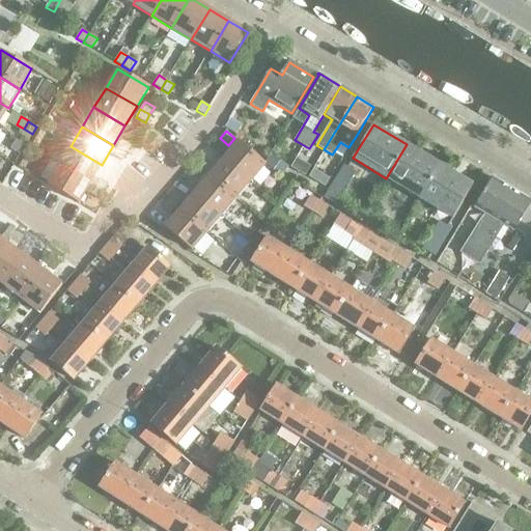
[(121,140),(117,147),(127,154),(131,145),(121,140)]
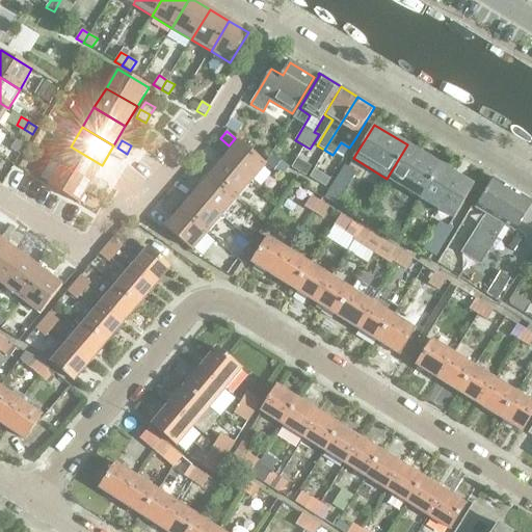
[(8,152),(18,158),(24,147),(15,141),(8,152)]
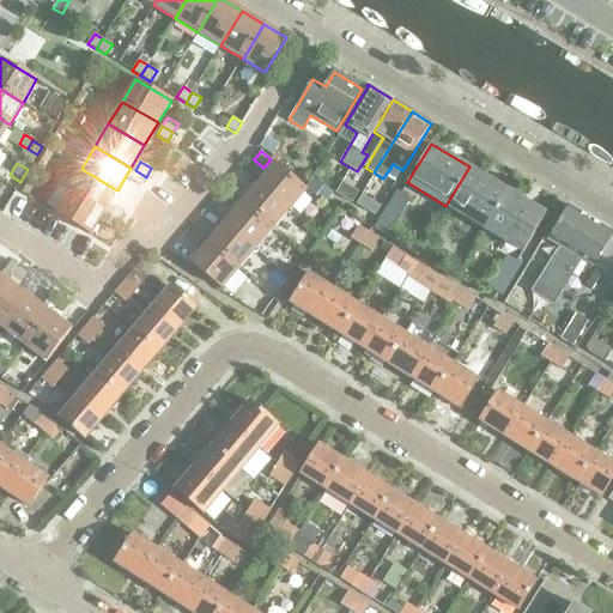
[(274,163),(258,183),(290,210),(307,190),(274,163)]
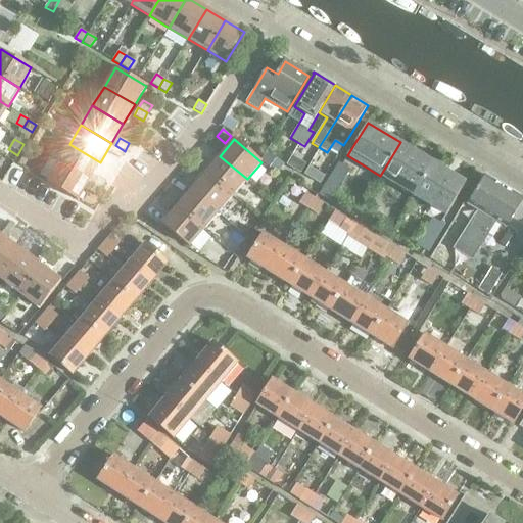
[(433,162),(400,142),(380,176),(413,195),(433,162)]
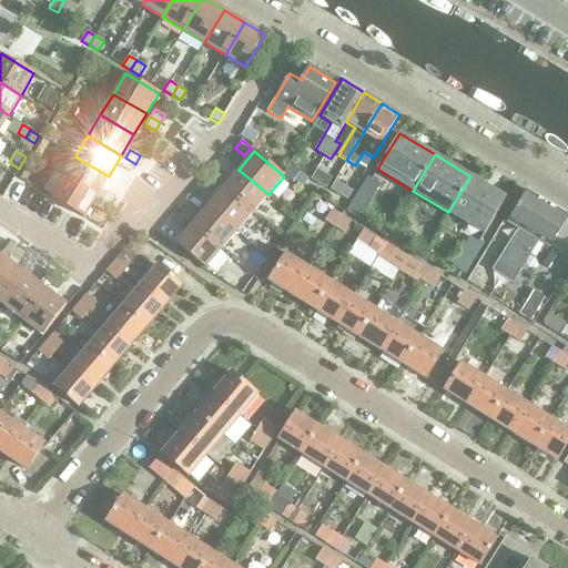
[(95,198),(109,176),(75,156),(63,178),(95,198)]
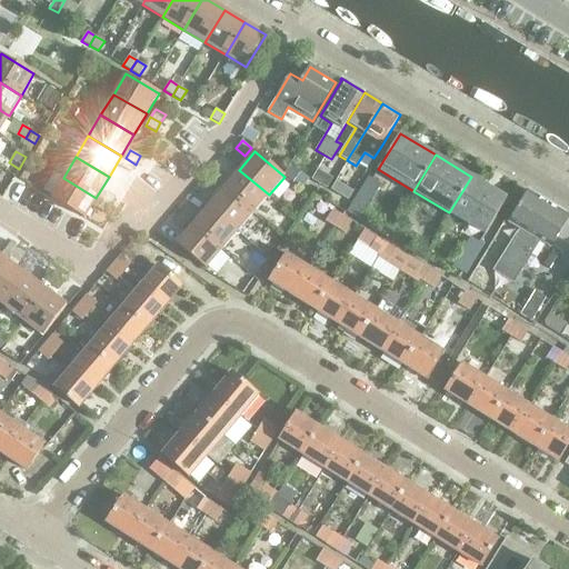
[(130,172),(136,165),(126,158),(120,167),(130,172)]
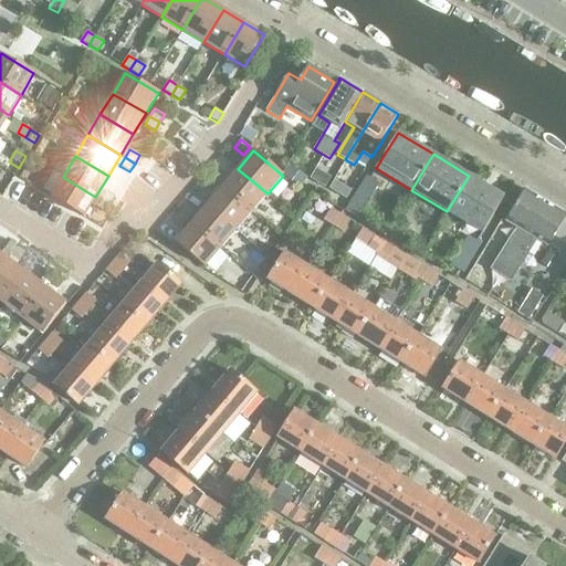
[(299,186),(304,177),(291,167),(284,175),(299,186)]
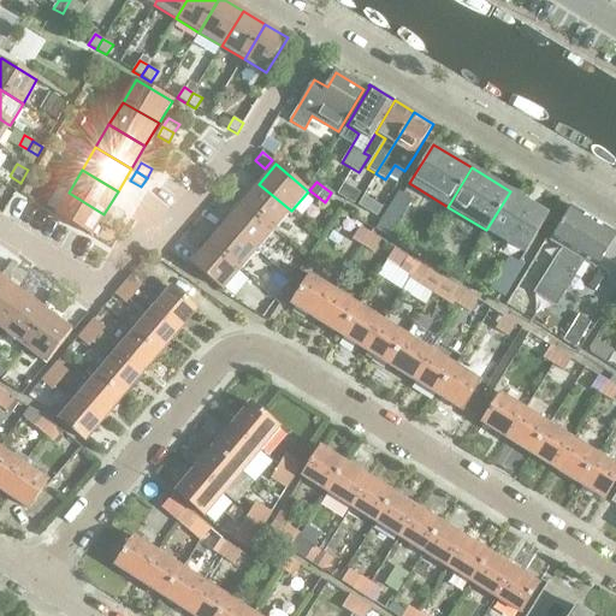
[(337,194),(354,203),(360,193),(344,183),(337,194)]
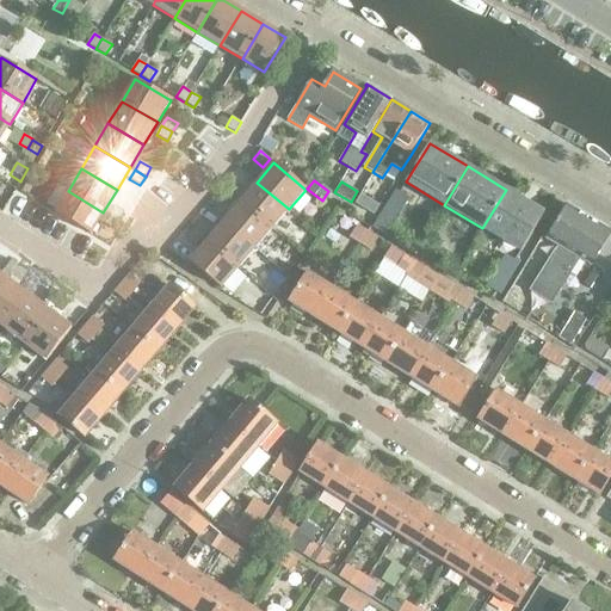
[(233,183),(227,190),(236,198),(242,191),(233,183)]
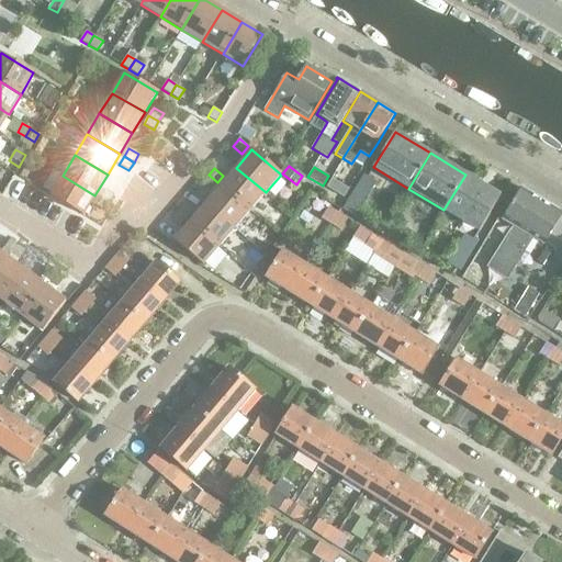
[(249,211),(266,192),(236,168),(221,186),(249,211)]
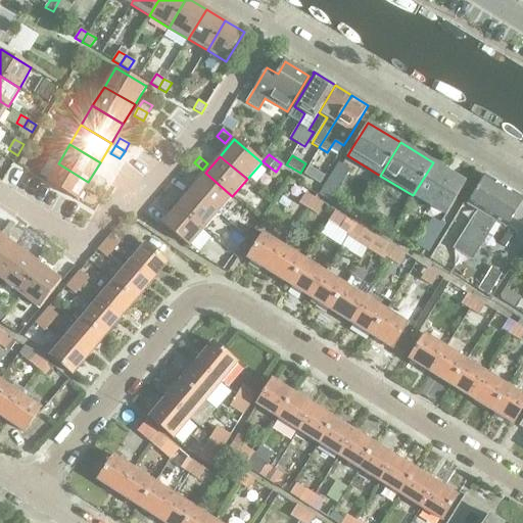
[(196,177),(202,170),(194,162),(188,170),(196,177)]
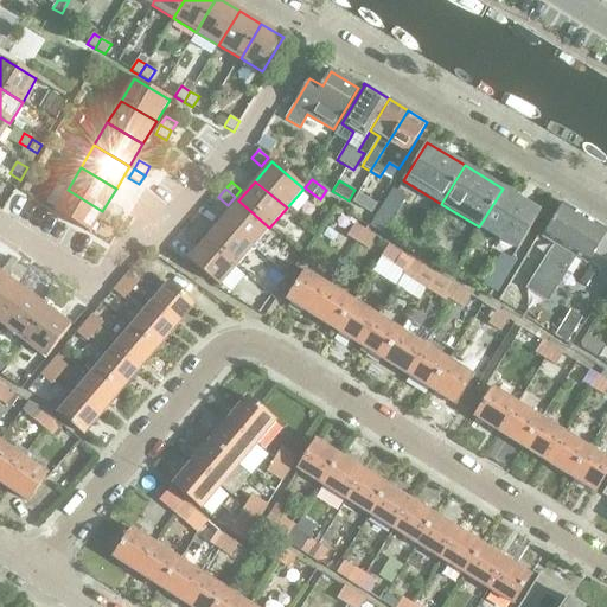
[(393,189),(385,200),(400,210),(407,197),(393,189)]
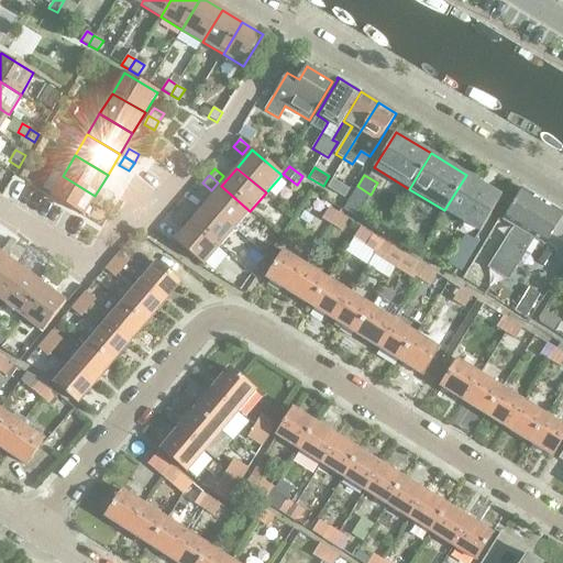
[(501,196),(466,175),(444,210),(479,232),(501,196)]
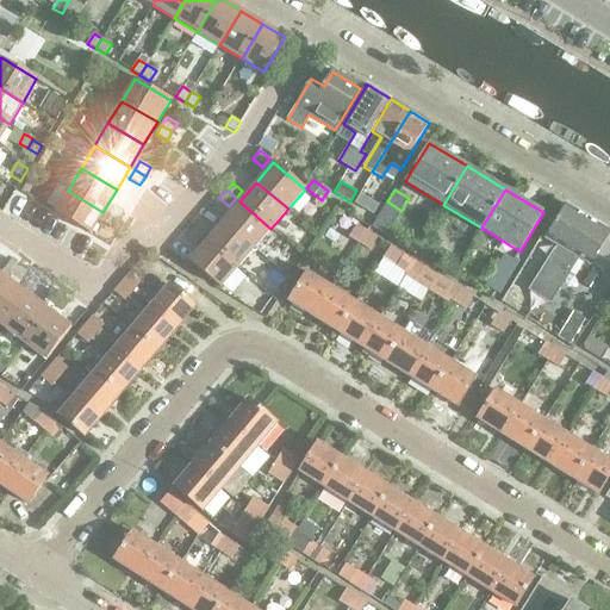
[(68,191),(54,212),(89,234),(103,212),(68,191)]
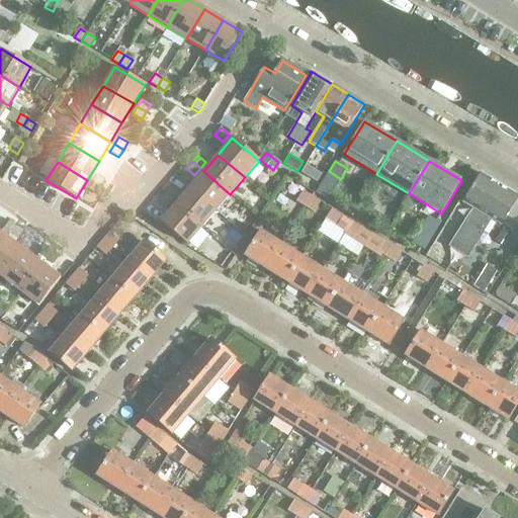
[(317,182),(322,174),(306,165),(301,172),(317,182)]
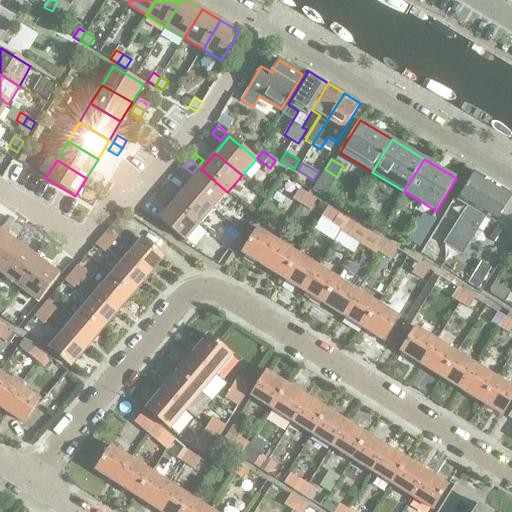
[(213,209),(227,192),(201,169),(187,186),(213,209)]
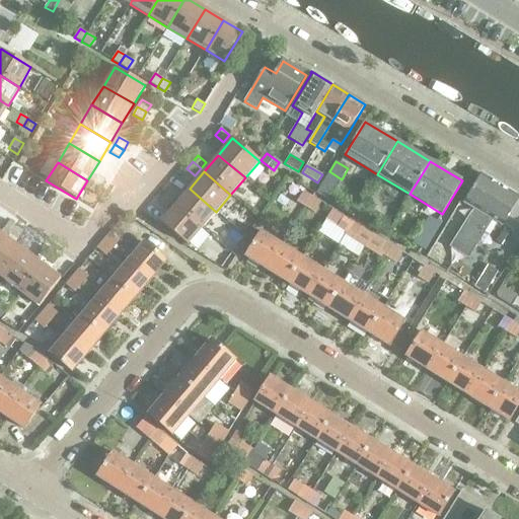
[(342,179),(329,171),(322,182),(335,191),(342,179)]
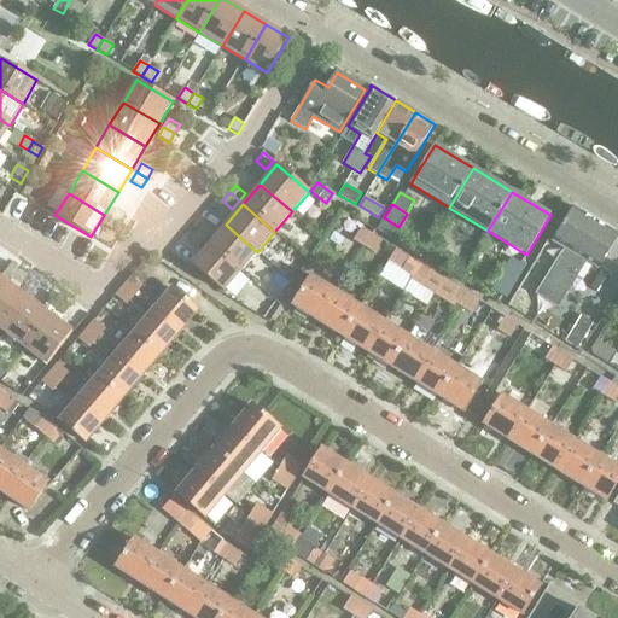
[(565,249),(542,285),(536,293),(558,307),(586,261),(598,268),(617,234),(617,233),(573,207),(552,242),(565,249)]
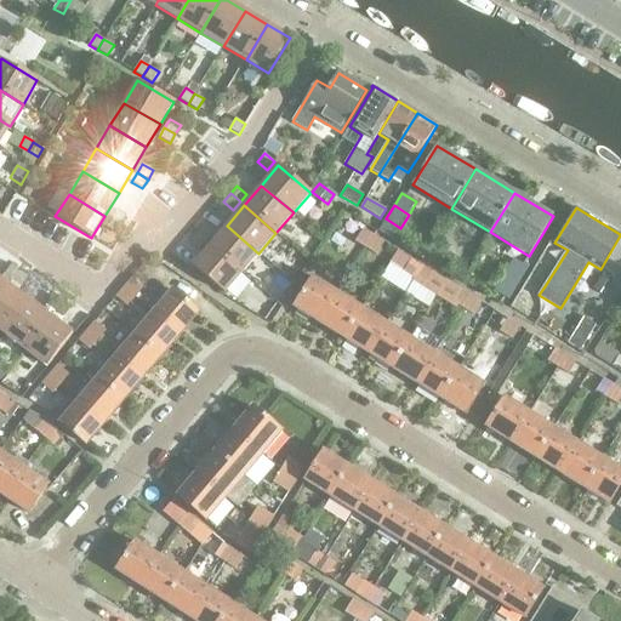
[(115,209),(109,218),(120,224),(126,215),(115,209)]
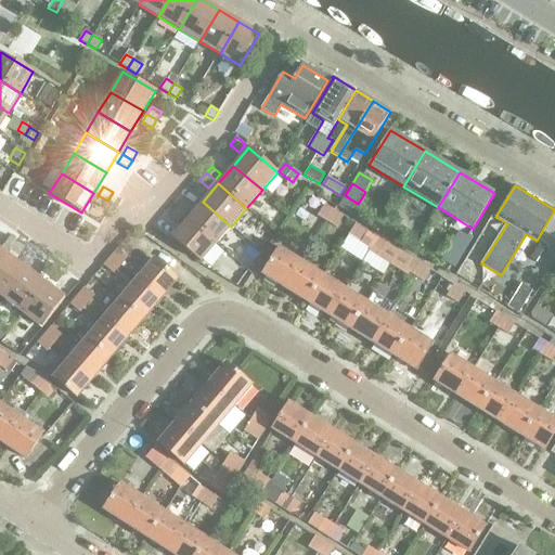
[(103,208),(107,201),(98,195),(93,203),(103,208)]
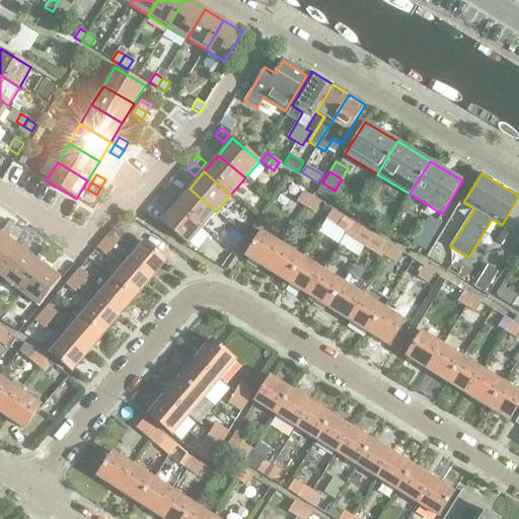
[(322,182),(316,193),(328,201),(335,191),(322,182)]
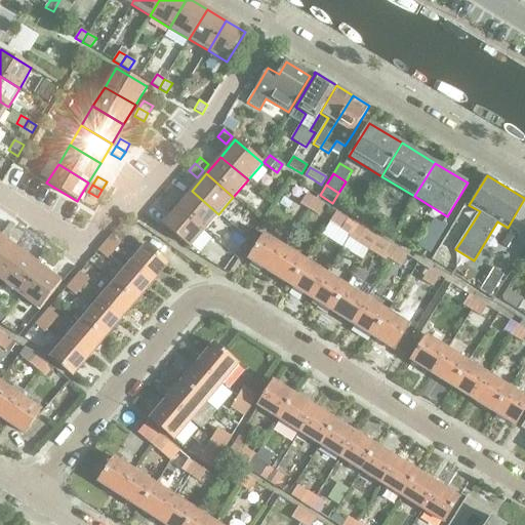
[(310,210),(316,199),(319,194),(310,189),(300,204),(310,210)]
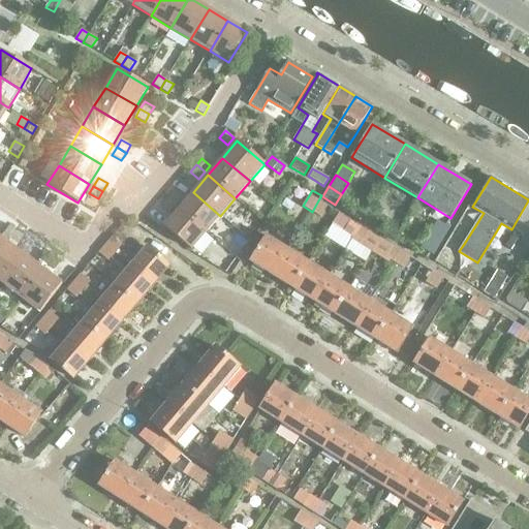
[(173,192),(166,199),(175,207),(181,199),(173,192)]
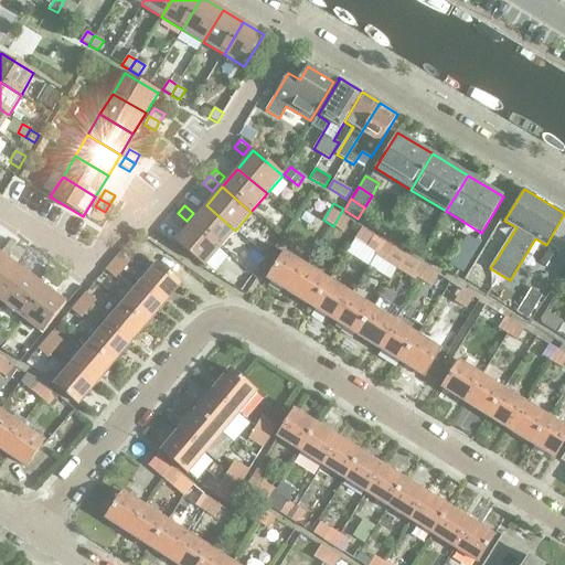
[(235,231),(206,205),(191,224),(220,248),(235,231)]
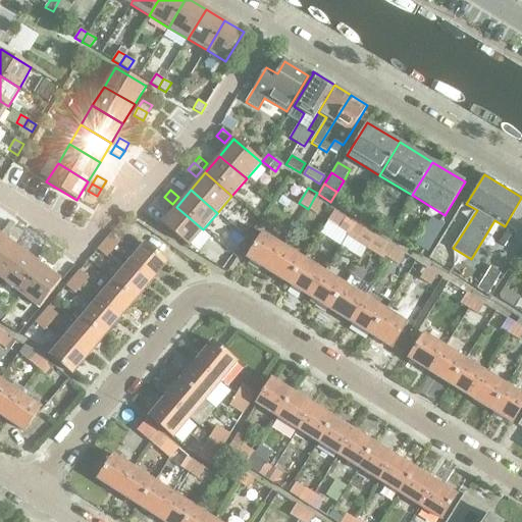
[(167,210),(172,204),(164,197),(159,203),(167,210)]
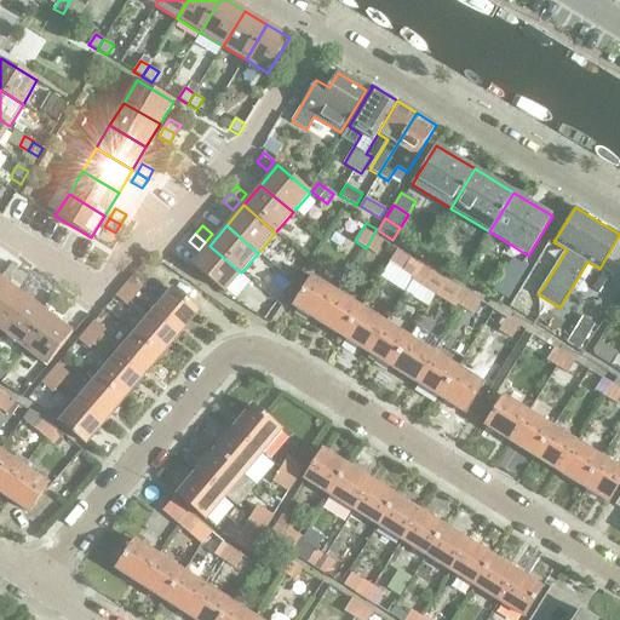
[(373,235),(366,248),(375,254),(383,241),(373,235)]
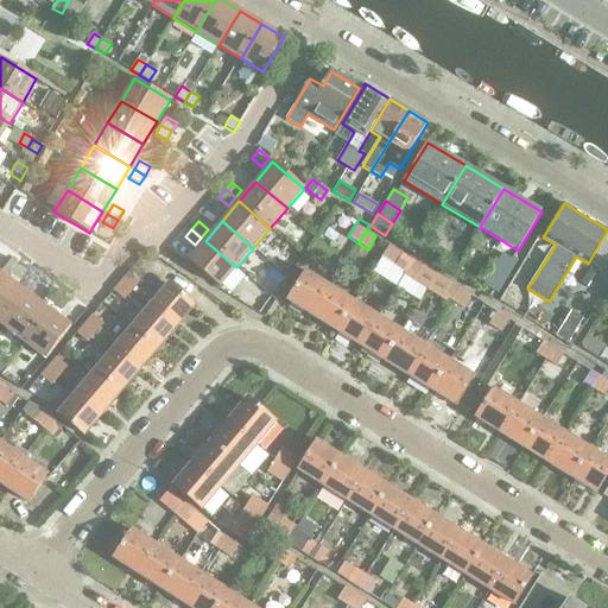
[(188,260),(220,287),(236,267),(206,241),(188,260)]
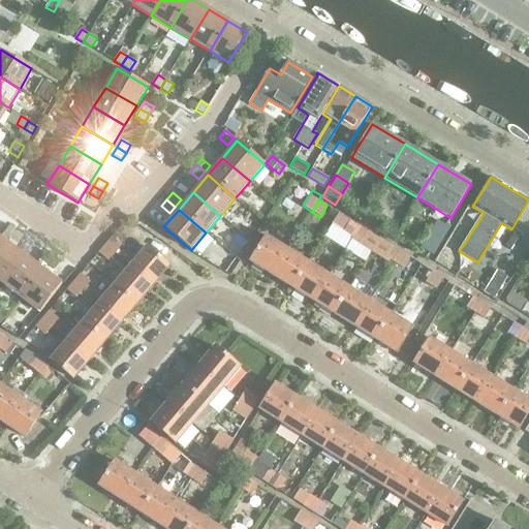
[(343,251),(352,238),(360,226),(350,220),(343,231),(346,234),(338,248),(343,251)]
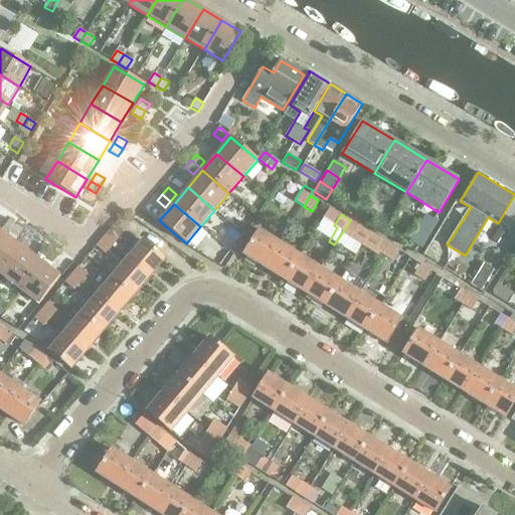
[(425,214),(420,223),(433,230),(438,221),(425,214)]
